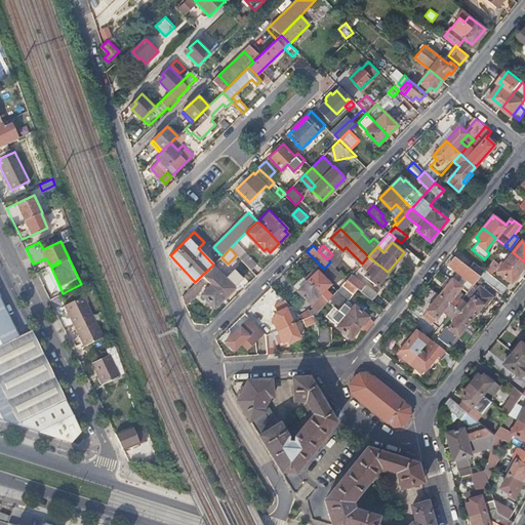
[(513,281),(524,265),(524,261),(513,252),(498,270),(513,281)]
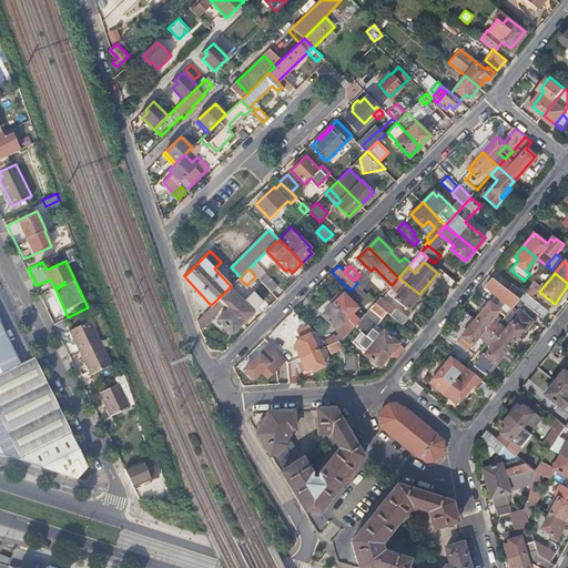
[(397,279),(392,285),(391,286),(399,293),(395,297),(407,308),(419,294),(398,277),(397,279)]
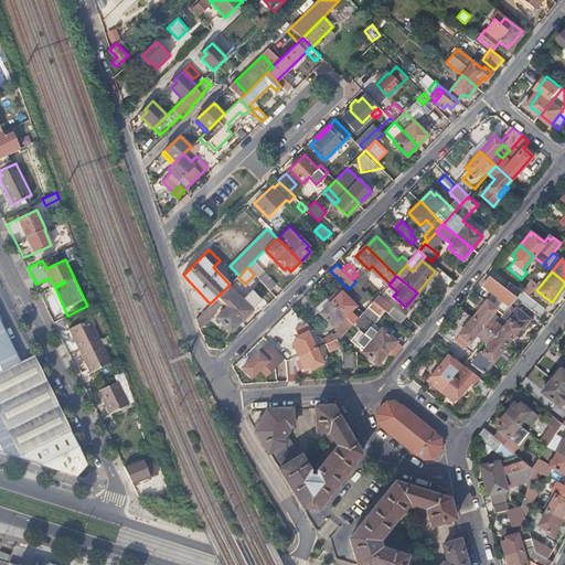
[(487,301),(472,318),(489,331),(493,326),(496,322),(489,317),(496,309),(503,315),(509,307),(516,298),(504,288),(490,276),(483,285),(500,298),(493,307),(487,301)]
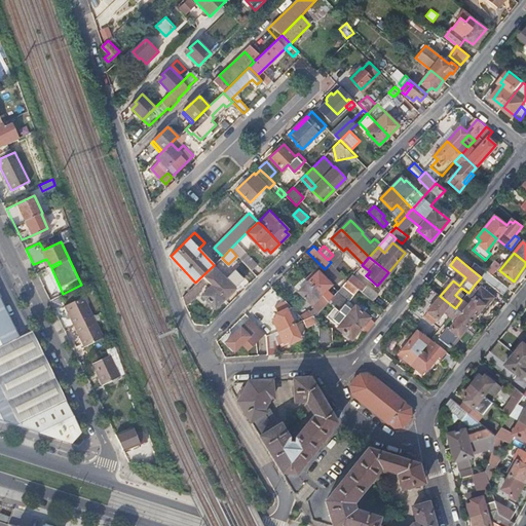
[(481,277),(502,295),(509,287),(492,274),(500,264),(494,260),(485,271),(481,277)]
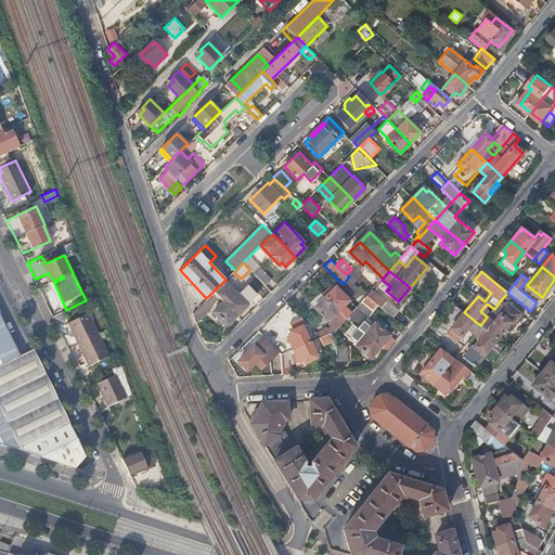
[(349,276),(343,284),(361,302),(368,295),(349,276)]
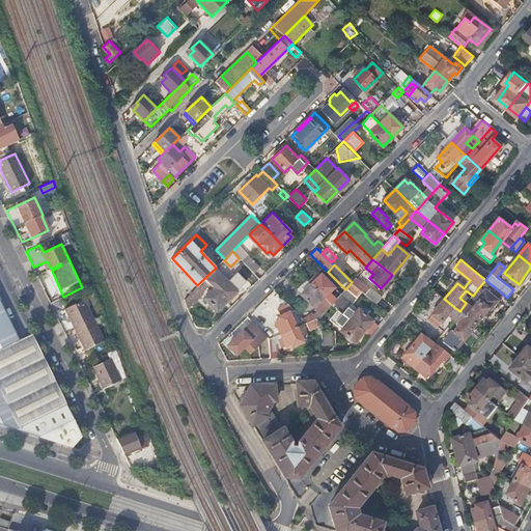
[(479,264),(474,271),(485,280),(490,274),(479,264)]
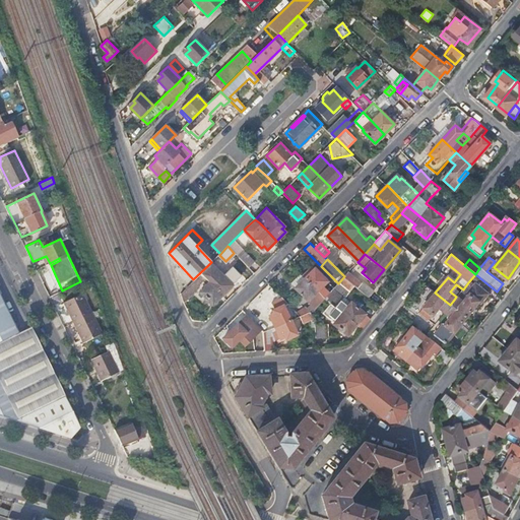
[(210,263),(201,273),(205,277),(209,281),(221,294),(232,284),(210,263)]
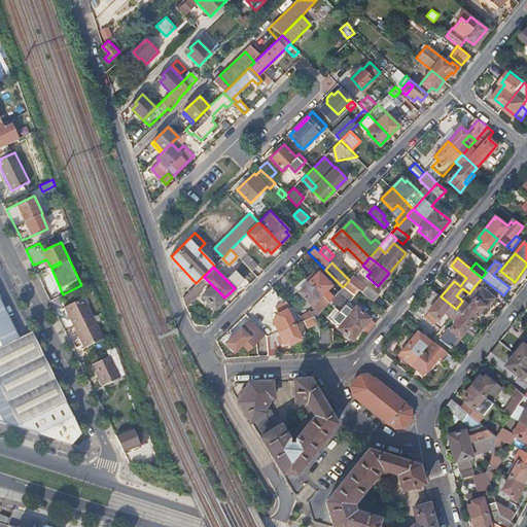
[(316,270),(306,279),(309,282),(329,303),(339,292),(317,270),(316,270)]
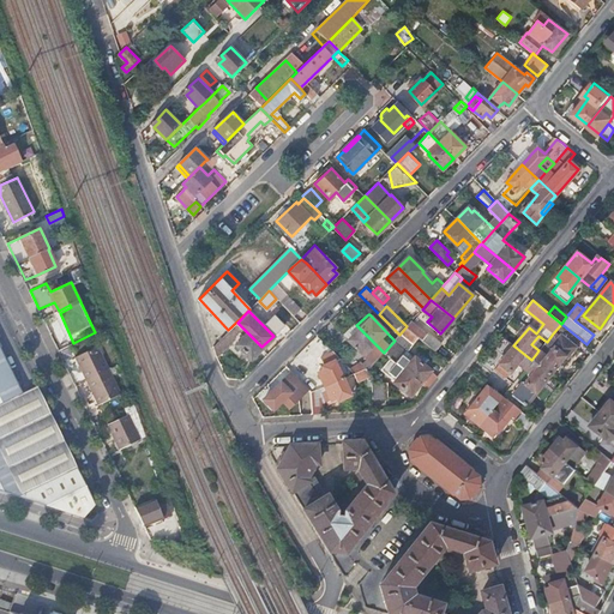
[(413,320),(407,326),(417,336),(421,338),(435,350),(441,343),(413,320)]
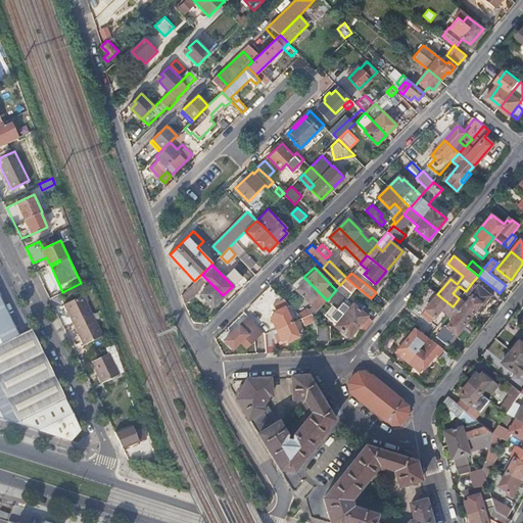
[(202,275),(182,295),(184,301),(185,304),(199,290),(198,288),(206,279),(202,275)]
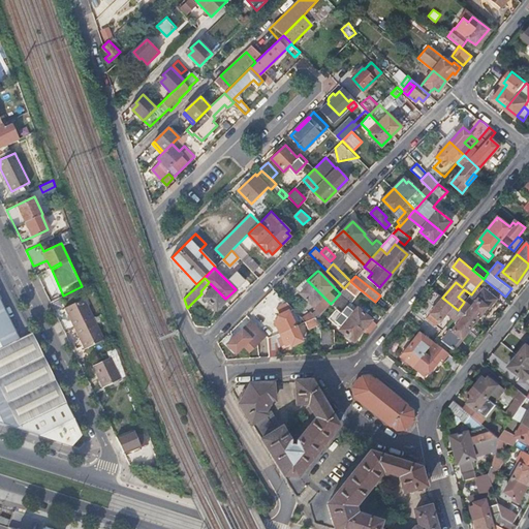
[(307,280),(305,278),(296,287),(301,292),(310,283),(307,280)]
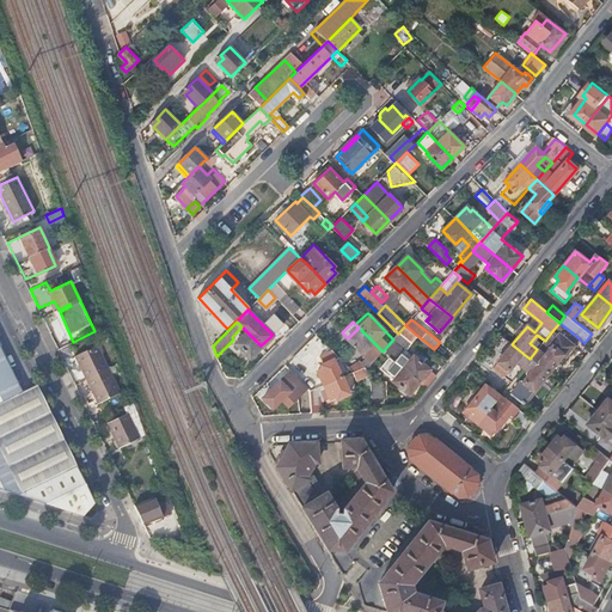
[(420,381),(427,386),(436,374),(404,348),(416,335),(405,325),(398,334),(393,340),(383,352),(404,368),(420,381)]
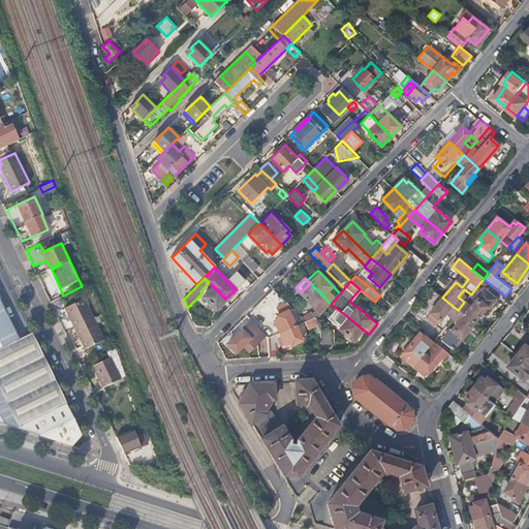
[(316,308),(302,317),(304,320),(306,321),(320,315),(321,313),(331,304),(310,283),(301,292),(316,308)]
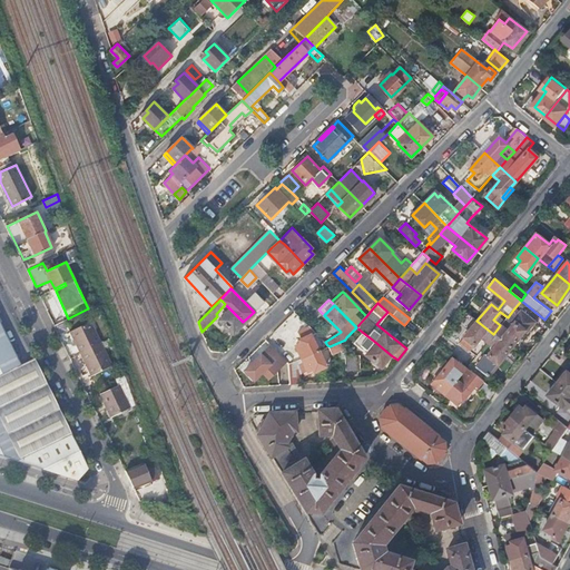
[(233,333),(243,322),(229,308),(219,318),(233,333)]
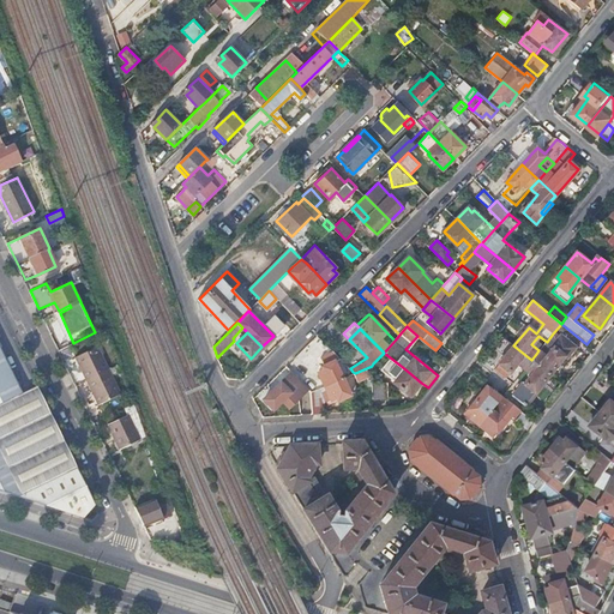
[(552,345),(558,337),(553,333),(547,342),(552,345)]
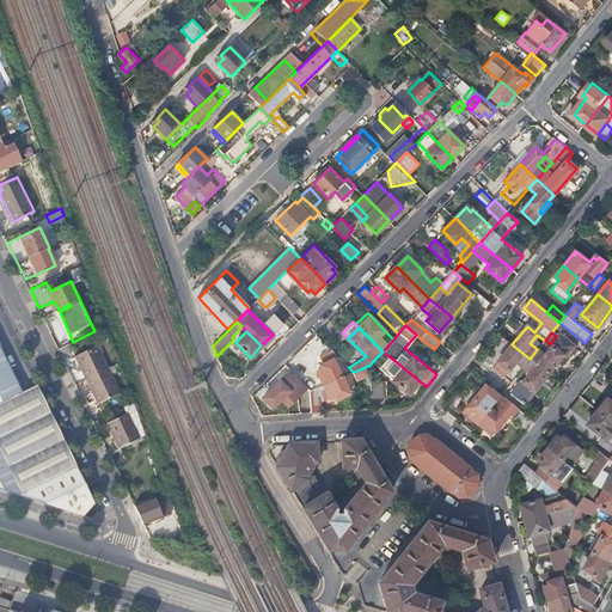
[(534,353),(530,359),(548,373),(562,355),(564,357),(574,346),(558,334),(556,336),(550,344),(549,346),(551,347),(544,355),(537,349),(534,353)]
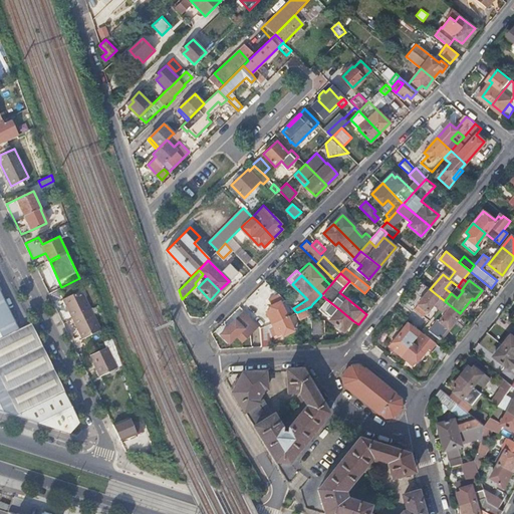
[(0,290),(0,411),(77,436),(82,430),(27,316),(12,285),(0,290)]
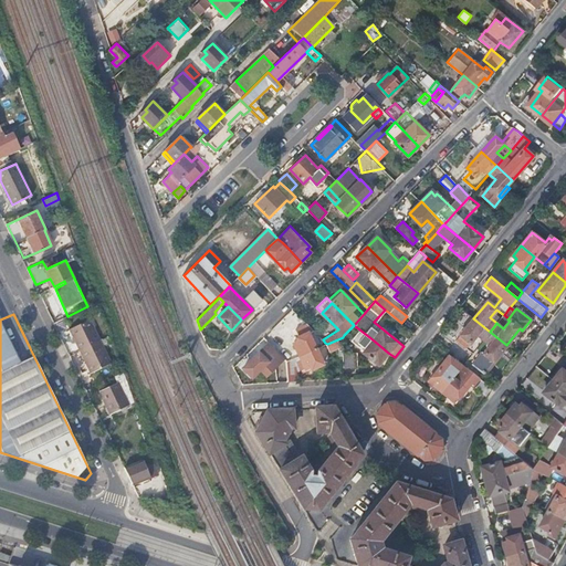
[(504,315),(496,323),(503,328),(510,321),(507,320),(509,318),(504,315)]
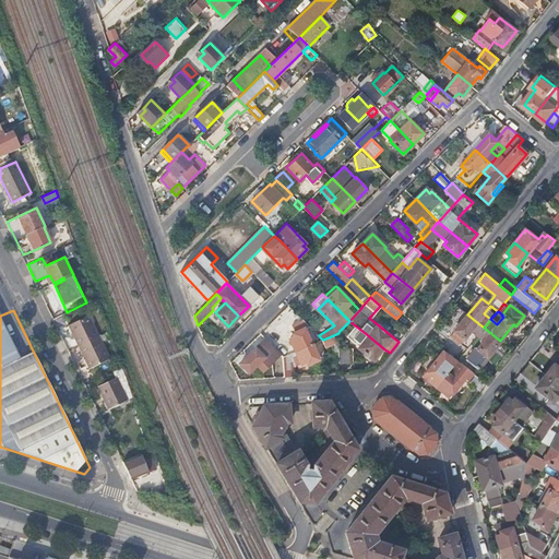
[(88,314),(70,324),(91,367),(109,358),(88,314)]
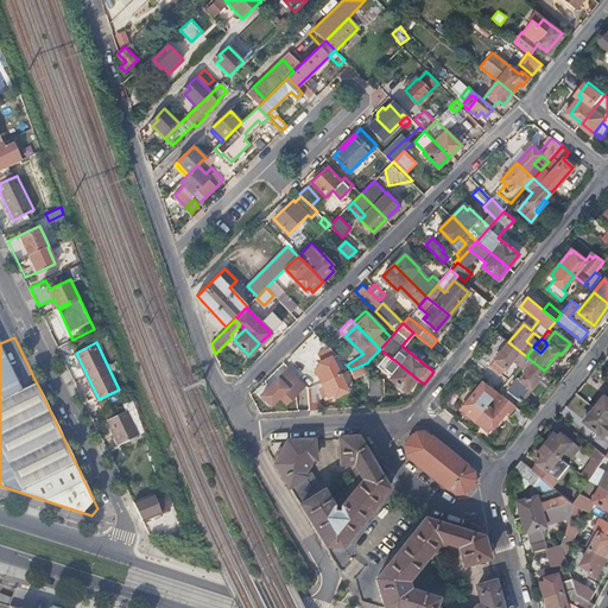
[(526,356),(508,342),(495,360),(512,373),(520,365),(521,362),(526,356)]
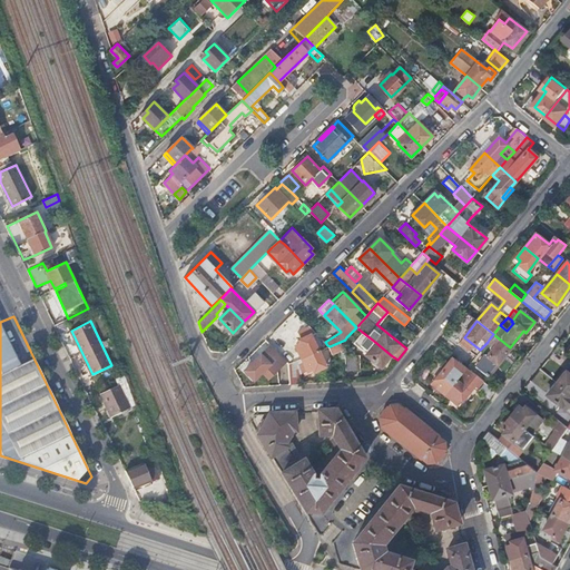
[(296,345),(298,351),(302,359),(318,351),(317,350),(327,345),(325,342),(311,327),(300,333),(303,338),(300,341),(301,343),(296,345)]
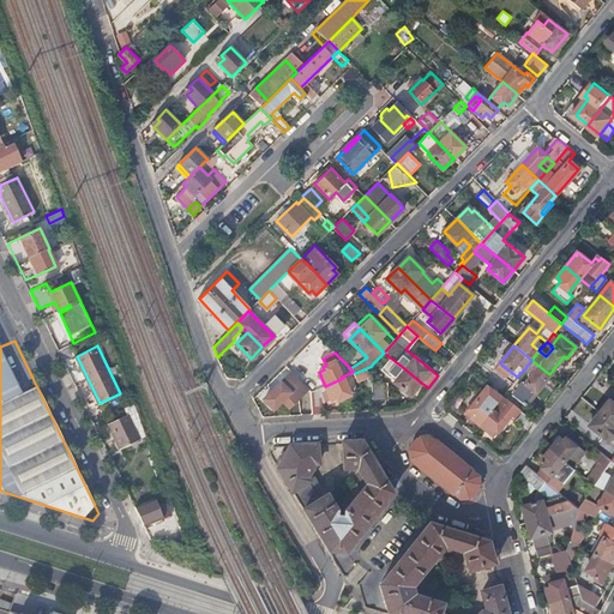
[(549,374),(531,360),(527,366),(525,368),(533,374),(513,396),(524,404),(549,374)]
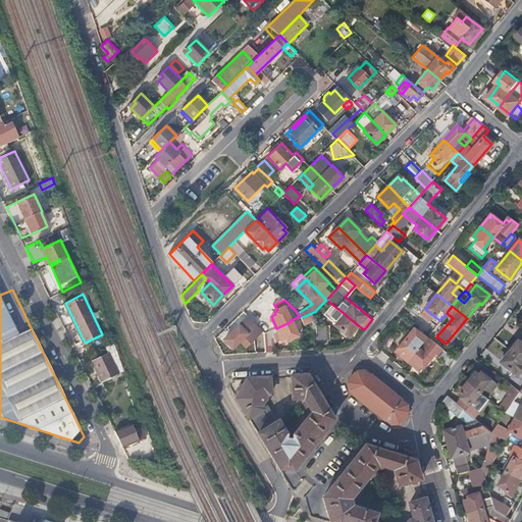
[(302,317),(300,318),(303,324),(316,318),(316,311),(302,317)]
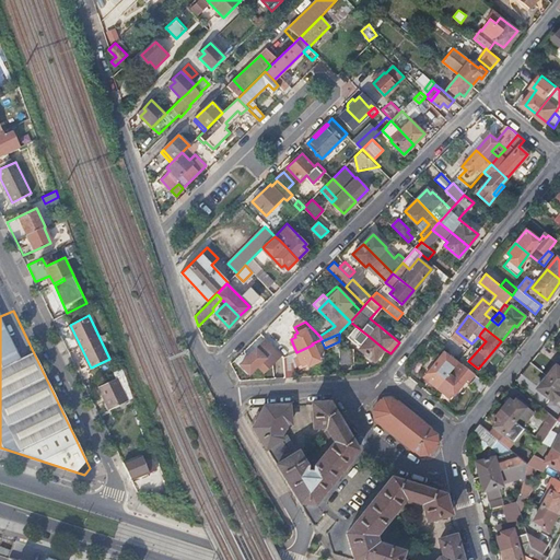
[(374,360),(384,349),(370,337),(360,349),(374,360)]
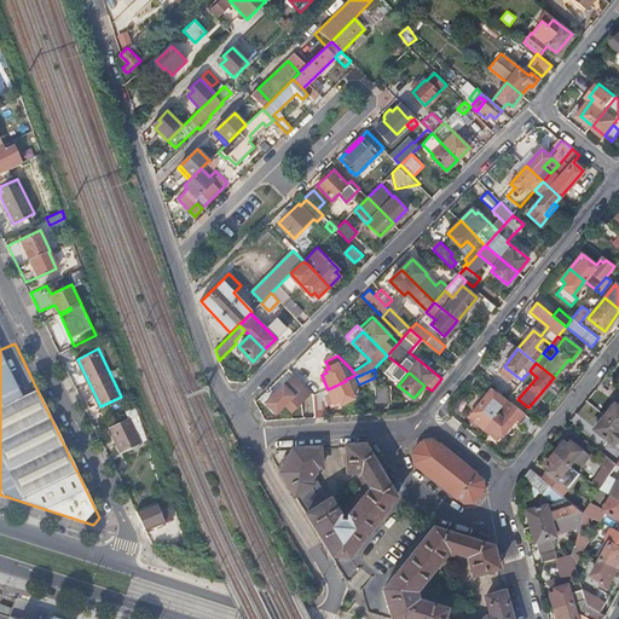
[(294,375),(283,386),(300,401),(311,391),(294,375)]
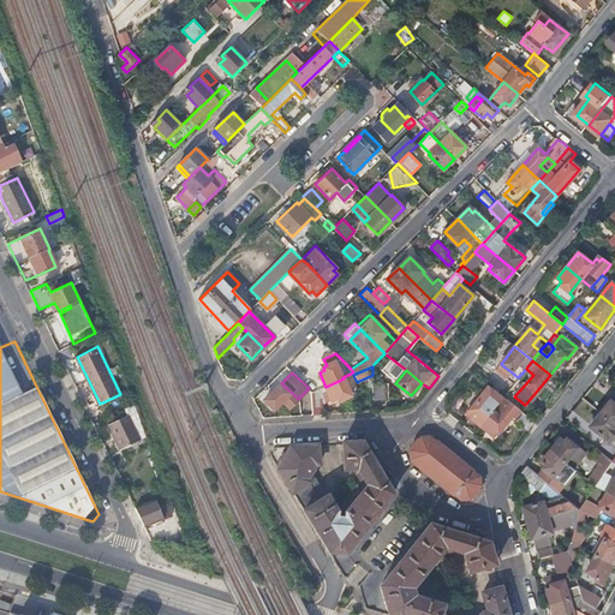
[(344,378),(326,387),(329,393),(332,399),(332,400),(338,398),(339,400),(351,394),(350,390),(346,386),(344,378)]
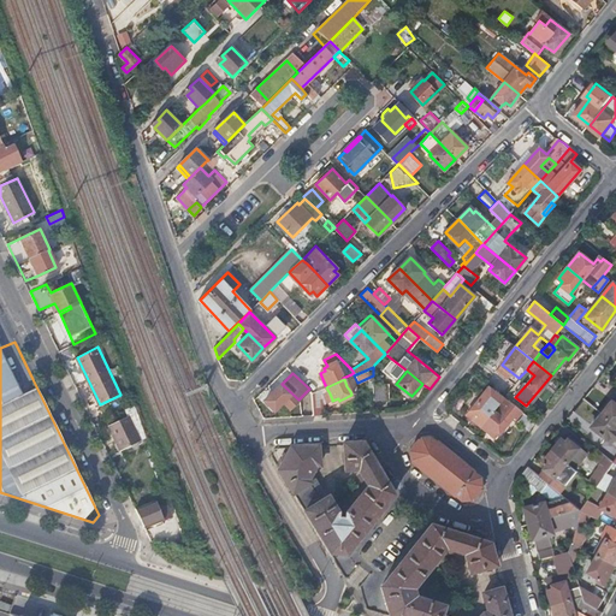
[(282,384),(265,401),(274,410),(283,401),(290,408),(298,400),(282,384)]
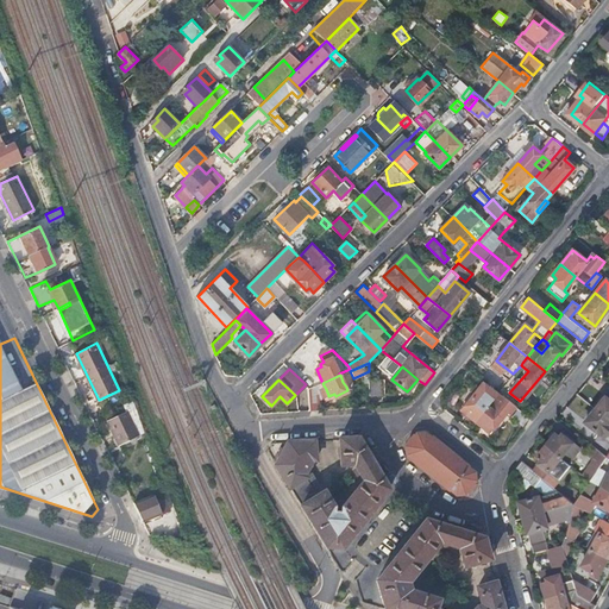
[(369,380),(370,396),(385,396),(385,380),(369,380)]
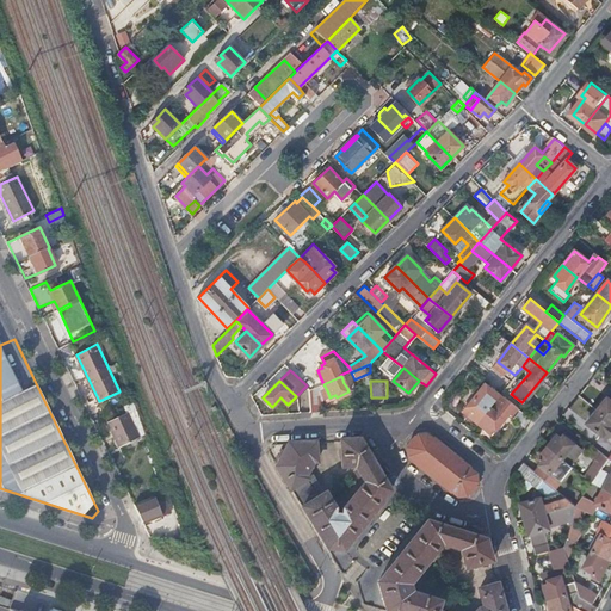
[(500,394),(486,382),(462,411),(476,423),(500,394)]
